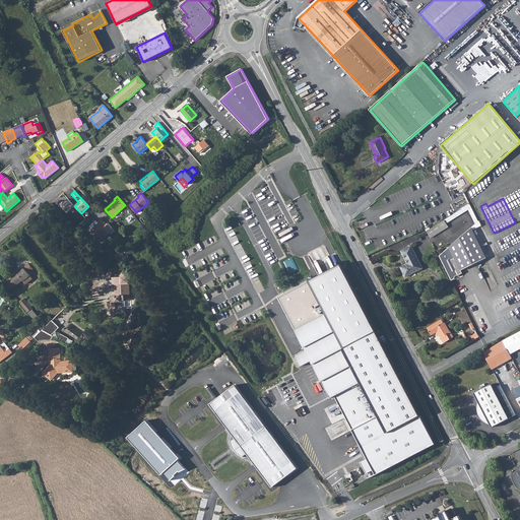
[(63,201),(60,204),(67,212),(74,206),(68,199),(64,203),(63,201)]
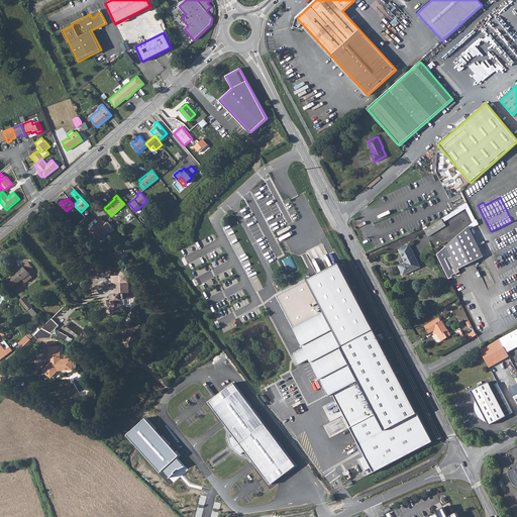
[(97,222),(91,228),(97,234),(100,230),(102,233),(104,235),(108,232),(107,231),(112,226),(107,221),(105,223),(100,218),(98,220),(98,221),(97,222)]
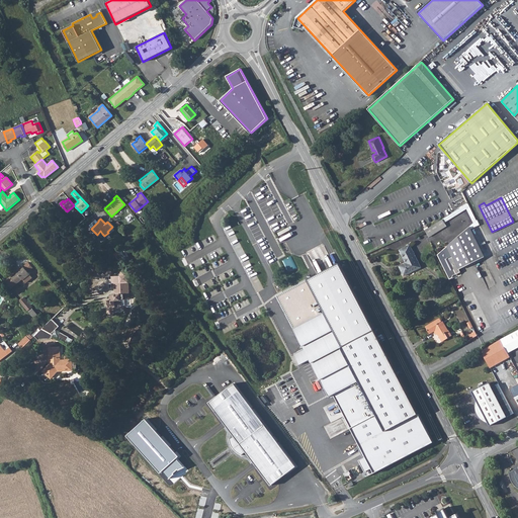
[(89,226),(91,229),(97,223),(95,220),(89,226)]
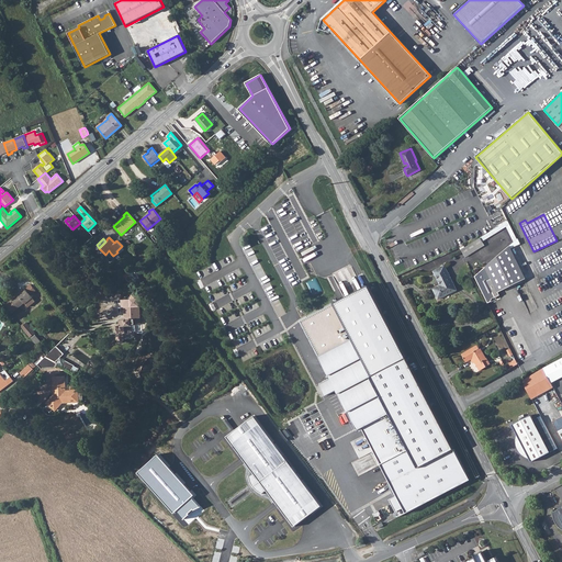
[(306,262),(333,253),(327,238),(301,249),(306,262)]
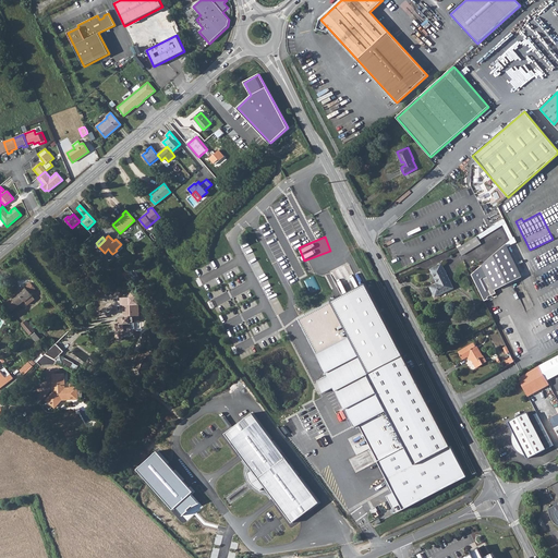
[(514,237),(506,244),(507,246),(517,242),(514,237)]
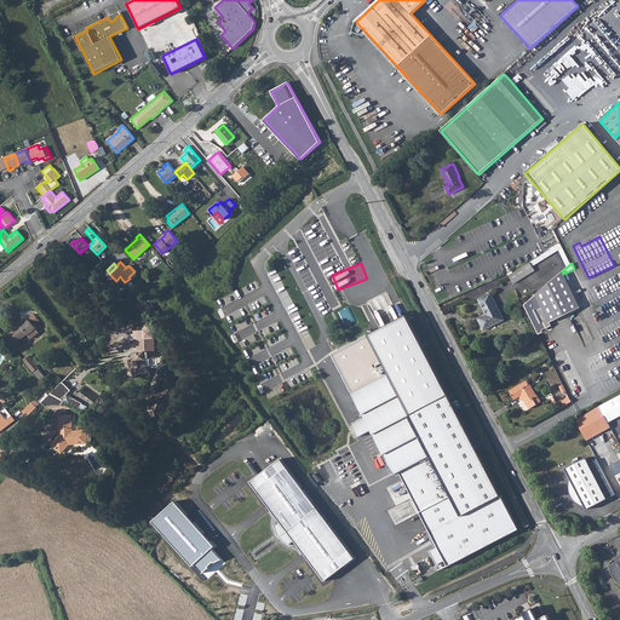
[(254,270),(239,277),(242,286),(259,279),(254,270)]
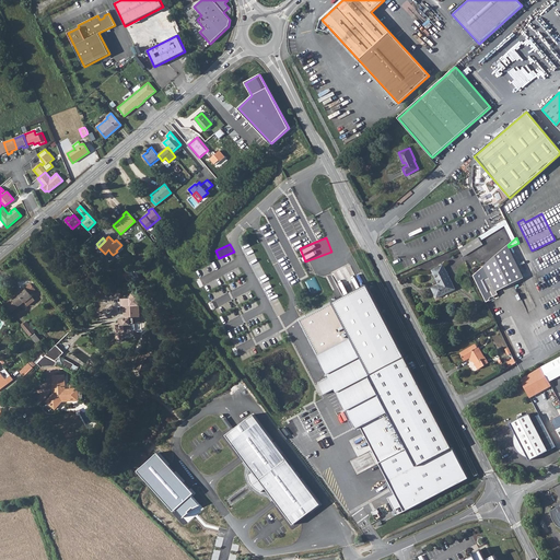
[(509,247),(508,245),(473,276),(486,302),(491,299),(490,298),(492,296),(493,296),(498,294),(497,290),(523,277),(509,247)]
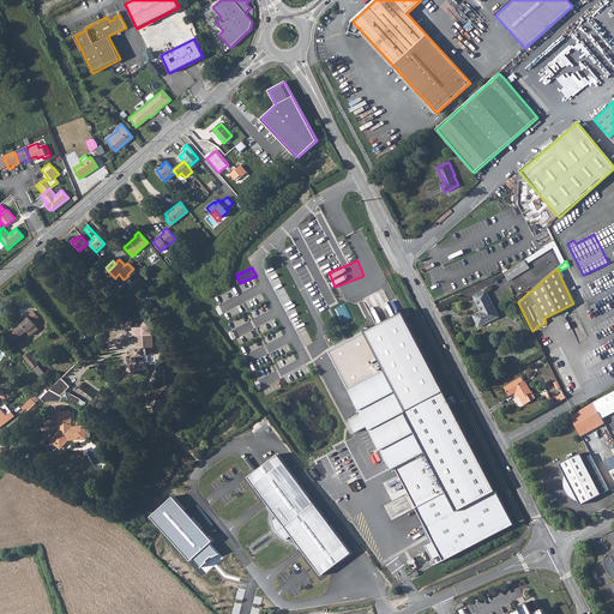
[(473,317),(479,327),(499,317),(486,290),(474,296),(481,312),(473,317)]
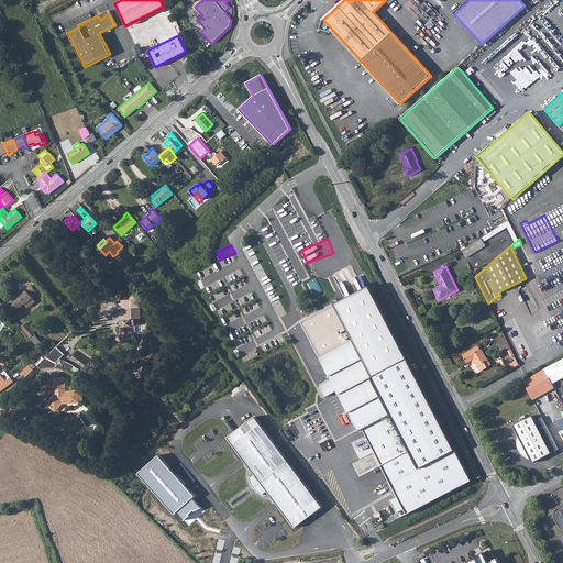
[(131,276),(130,276),(135,283),(140,278),(134,272),(131,276)]
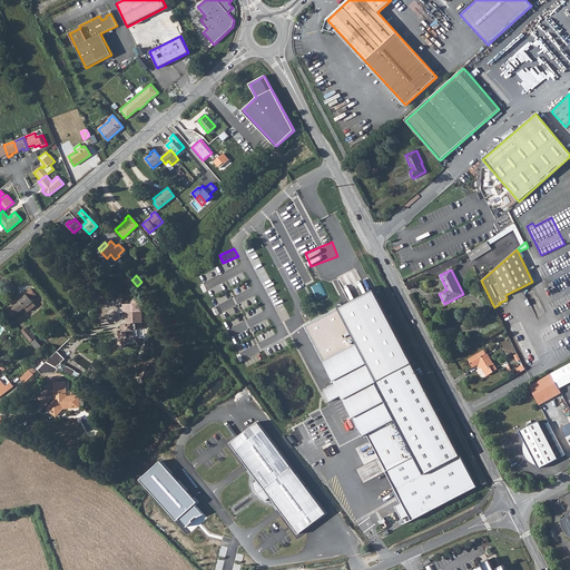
[(11,305),(18,313),(25,307),(28,312),(36,306),(31,300),(36,295),(31,288),(26,293),(25,292),(20,295),(22,297),(19,301),(18,300),(11,305)]
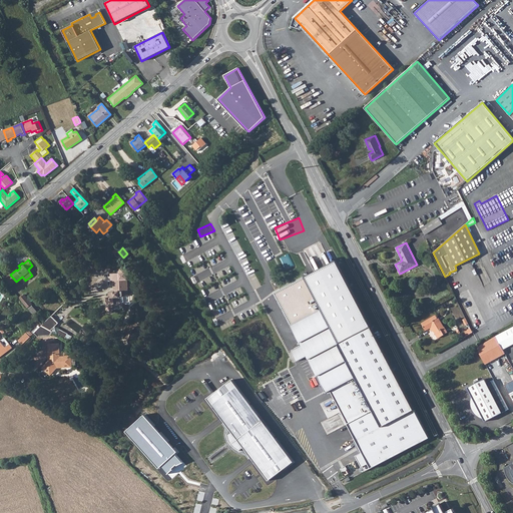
[(332,263),(300,279),(318,314),(335,347),(367,330),(332,263)]
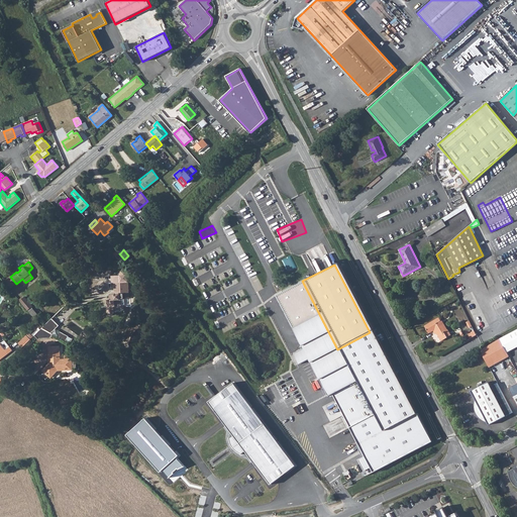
[(9,276),(10,277),(16,272),(17,273),(20,270),(18,268),(9,276)]
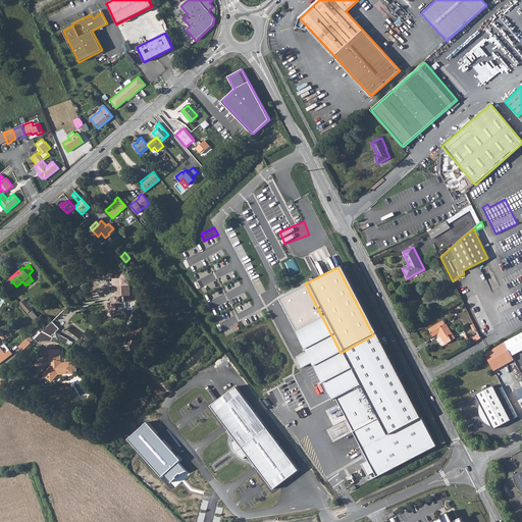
[(114,299),(111,299),(111,301),(110,301),(109,302),(109,303),(109,304),(109,315),(110,316),(110,317),(111,317),(112,317),(113,317),(114,317),(115,316),(116,315),(116,314),(115,310),(122,309),(121,303),(123,303),(123,301),(126,301),(126,303),(131,302),(128,278),(129,277),(129,272),(120,273),(120,278),(113,278),(113,285),(116,285),(117,297),(114,299)]
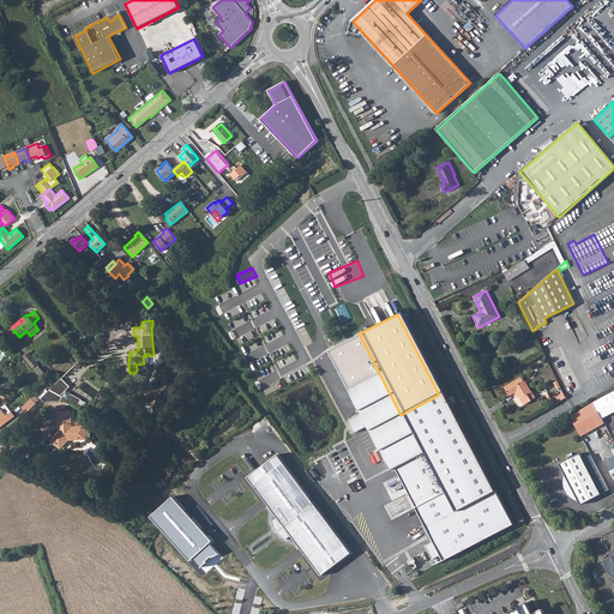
[(19,337),(12,329),(6,333),(13,343),(19,337)]
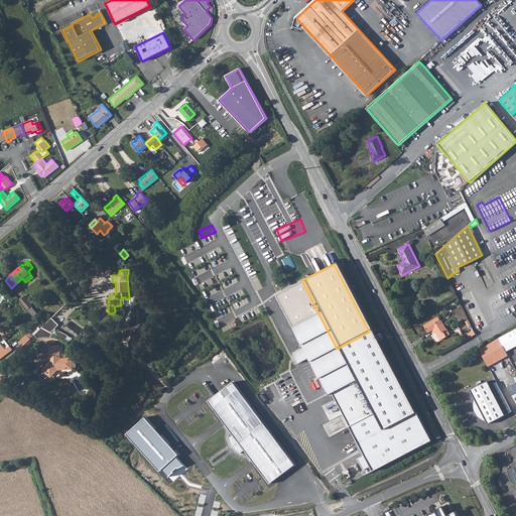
[(301,280),(274,295),(291,330),(319,315),(301,280)]
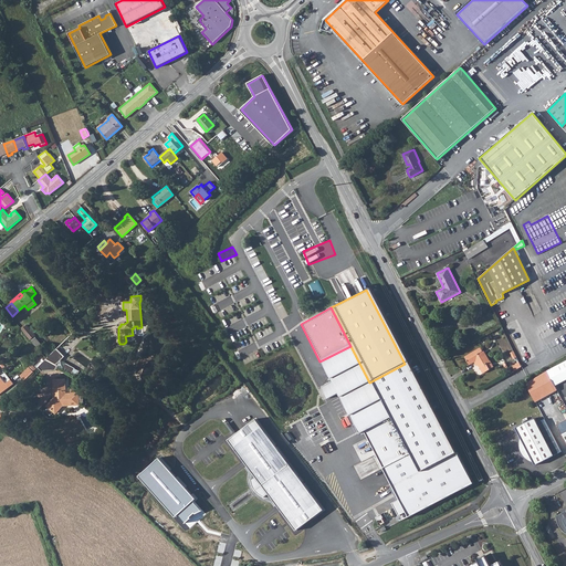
[(21,329),(27,336),(30,339),(35,336),(27,325),(21,329)]
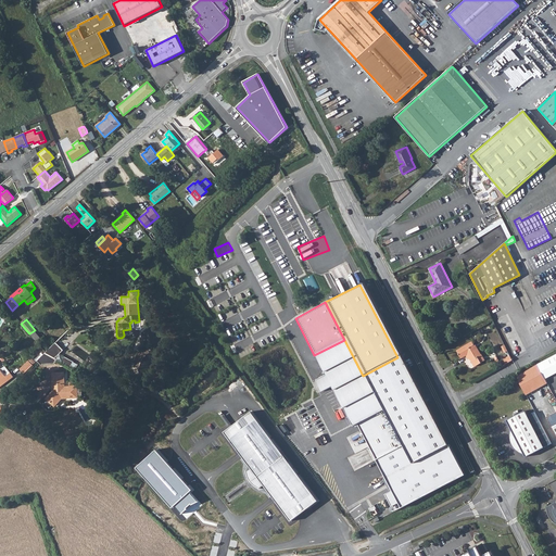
[(353,428),(396,512),(460,479),(397,357),(363,376),(344,340),(314,355),(311,356),(323,379),(312,383),(317,395),(328,390),(349,430),(353,428)]
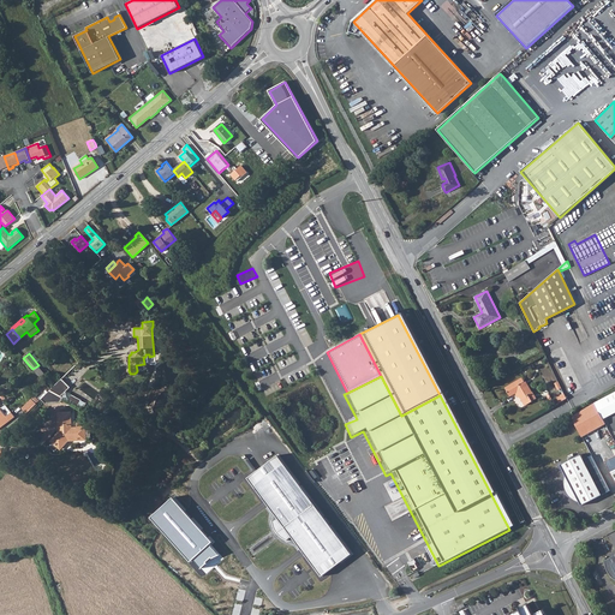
[(529,395),(532,393),(525,381),(524,381),(521,377),(506,387),(507,390),(507,392),(509,396),(517,392),(525,406),(532,401),(529,395)]
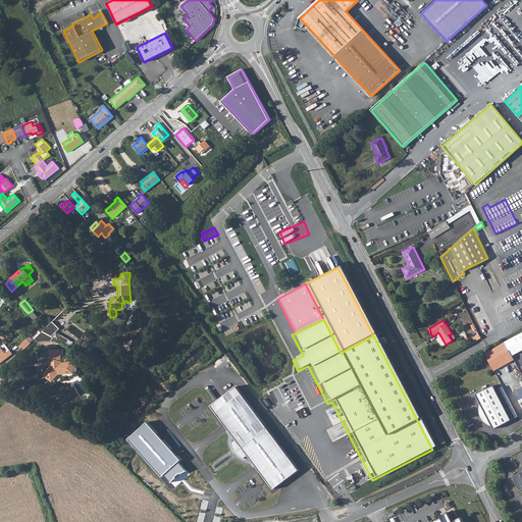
[(51,322),(41,332),(50,337),(58,329),(51,322)]
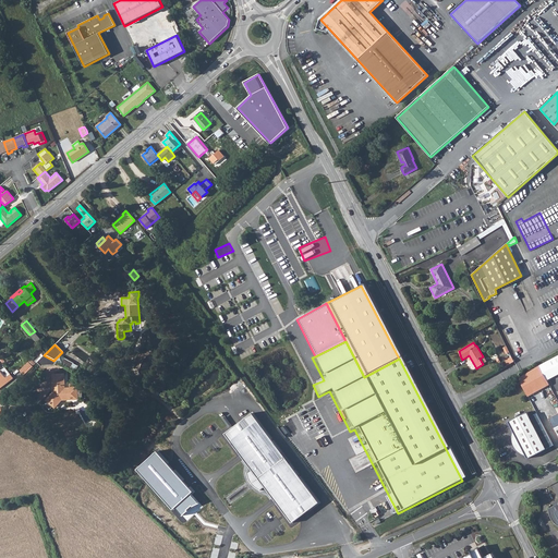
[(36,363),(40,366),(53,367),(56,363),(53,361),(44,355),(36,363)]
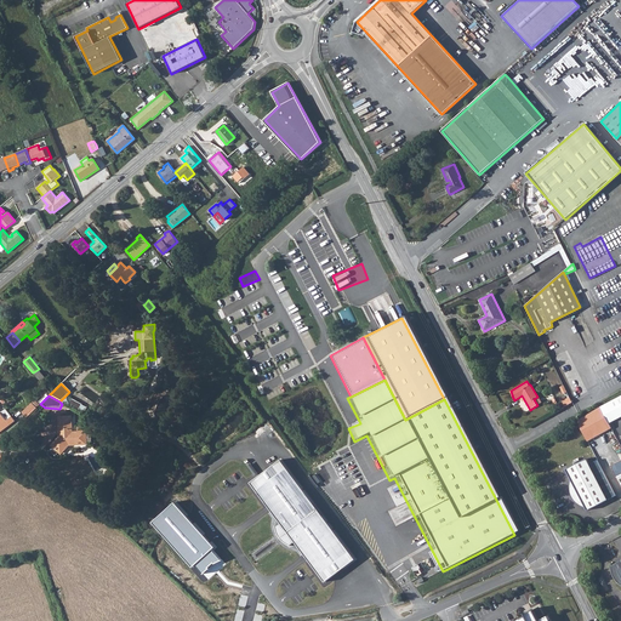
[(620,396),(600,406),(609,423),(620,416),(620,396)]
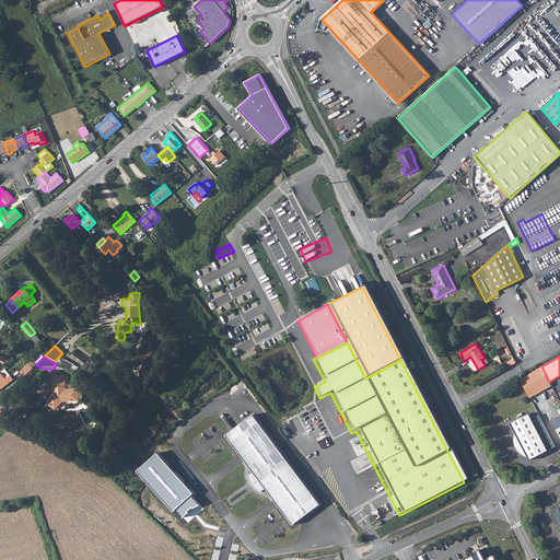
[(23,377),(32,369),(27,363),(19,372),(23,377)]
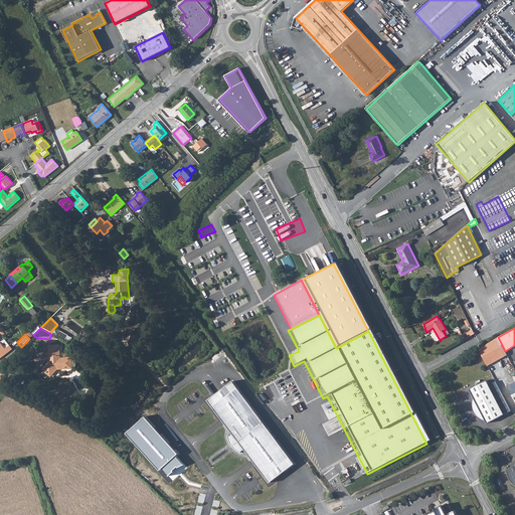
[(507,355),(505,351),(498,337),(479,348),(488,365),(507,355)]
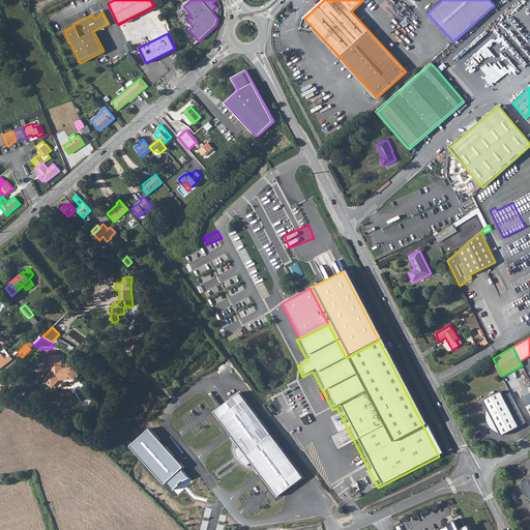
[(0,352),(0,369),(12,359),(4,349),(0,352)]
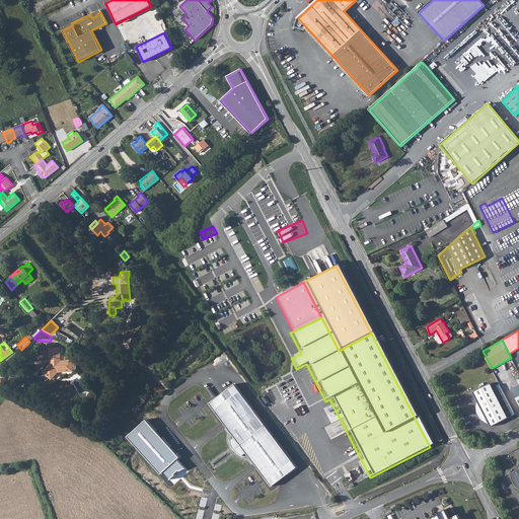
[(56,373),(58,372),(59,373),(64,373),(66,371),(66,369),(71,369),(71,371),(75,371),(75,365),(71,365),(71,363),(59,363),(59,350),(50,350),(50,357),(52,359),(52,362),(50,362),(50,364),(51,365),(49,367),(48,367),(43,373),(44,375),(42,377),(45,381),(48,378),(50,380),(56,373)]
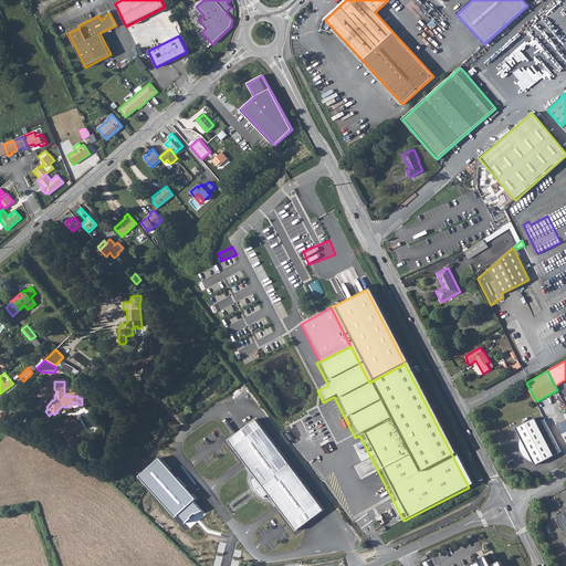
[(535,422),(533,418),(514,428),(520,438),(519,441),(519,444),(519,447),(520,451),(521,453),(521,456),(523,458),(526,460),(527,461),(531,462),(533,462),(534,464),(562,451),(544,419),(535,422)]
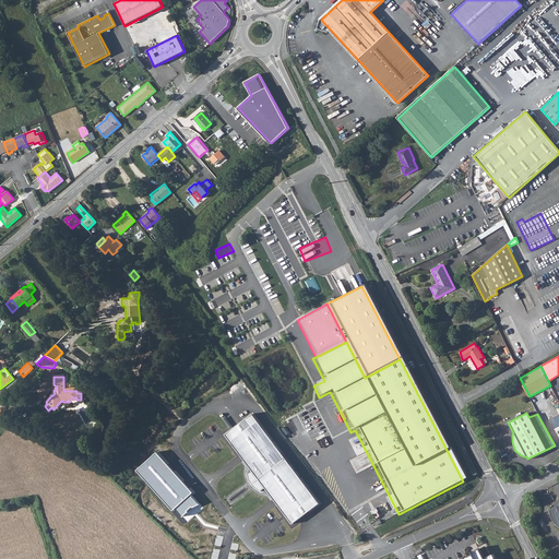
[(558,413),(548,419),(558,439),(558,438),(558,413)]
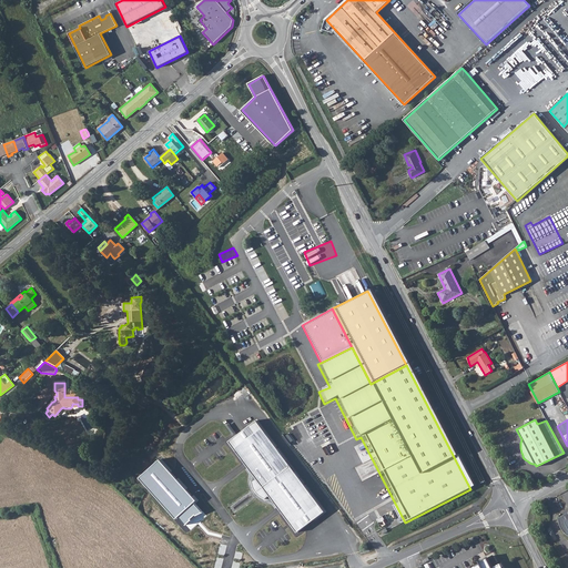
[(256,478),(252,482),(252,483),(253,484),(253,485),(253,487),(254,488),(255,489),(255,490),(256,492),(257,493),(259,494),(260,495),(261,496),(262,497),(263,497),(264,498),(265,498),(270,496),(297,533),(324,510),(256,421),(230,442),(256,478)]
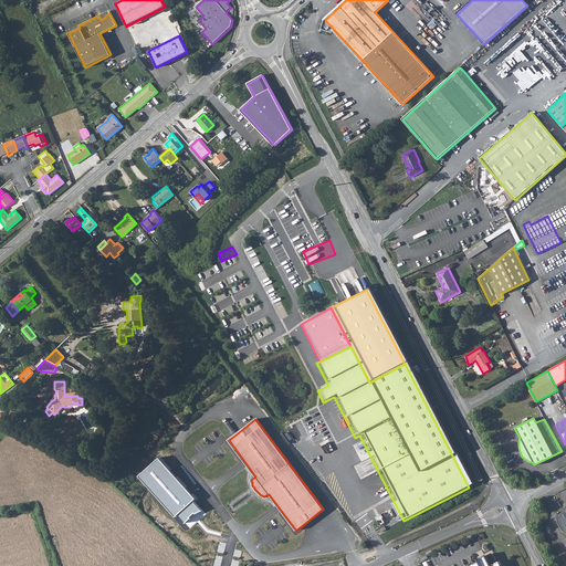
[(159,458),(138,475),(175,517),(178,515),(185,523),(190,519),(189,517),(195,513),(196,514),(202,511),(194,501),(197,499),(159,458)]
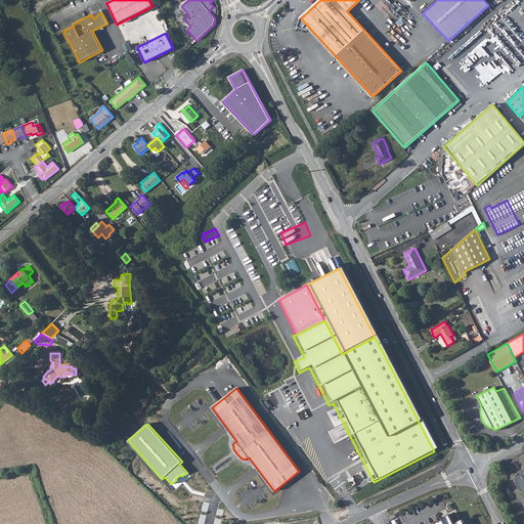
[(523,493),(523,475),(515,479),(515,480),(515,482),(517,486),(519,489),(521,491),(523,493)]
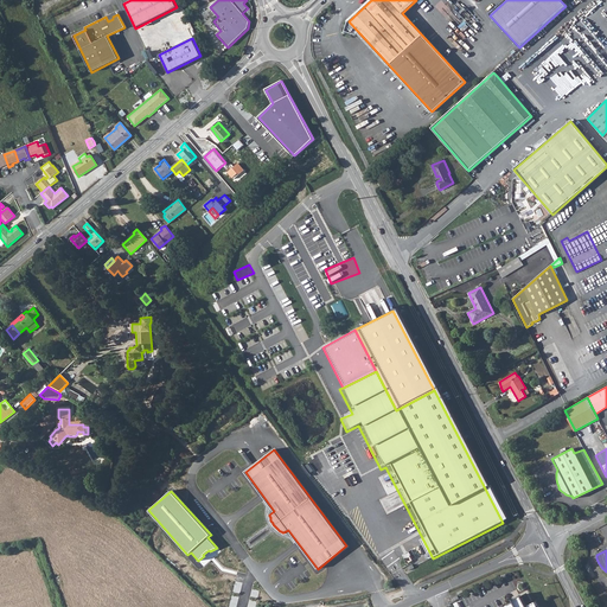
[(535,606),(537,606),(535,602),(525,606),(521,596),(513,600),(513,599),(512,600),(515,605),(510,606),(535,606)]
